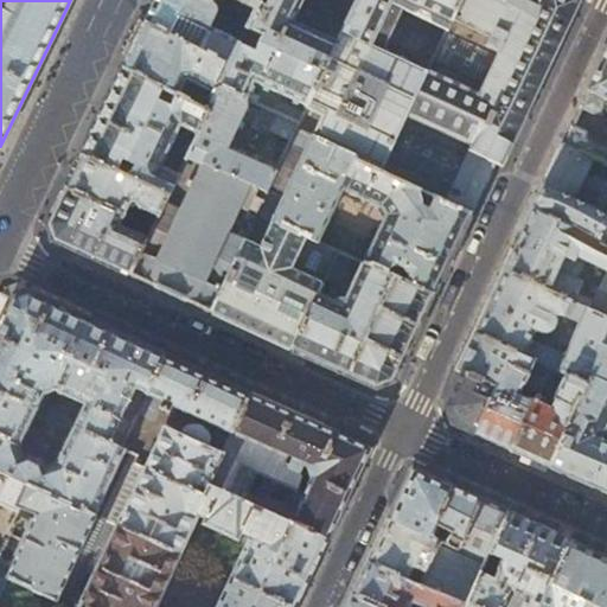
[(259,5),(261,0),(155,0),(146,23),(230,65),(242,43),(211,27),(217,16),(217,13),(217,10),(217,8),(217,7),(215,5),(212,4),(213,0),(240,0),(257,8),(259,5)]
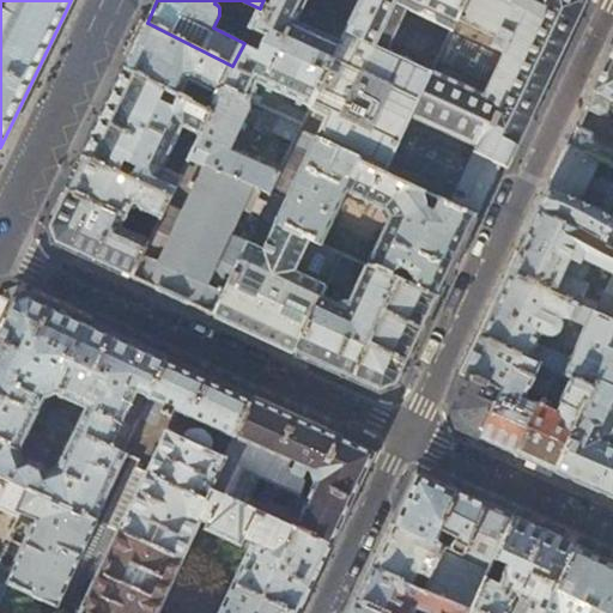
[(263,0),(261,5),(295,22),(304,0),(263,0)]
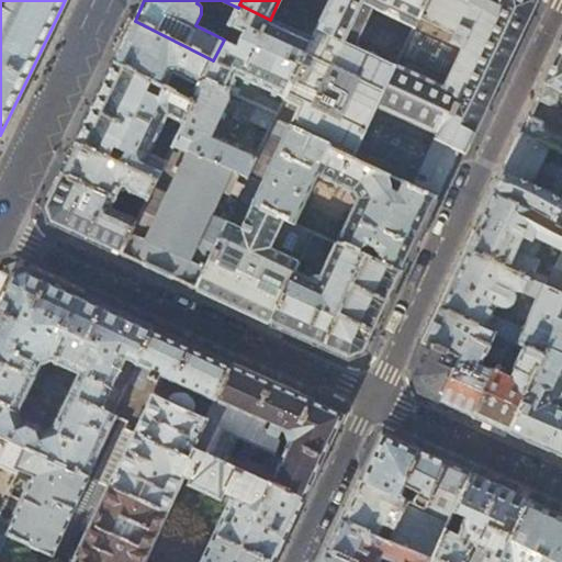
[(330,0),(313,40),(285,99),(278,113),(274,121),(373,168),(436,199),(442,186),(459,152),(462,154),(471,136),(499,78),(519,37),(536,1),(535,0),(330,0)]
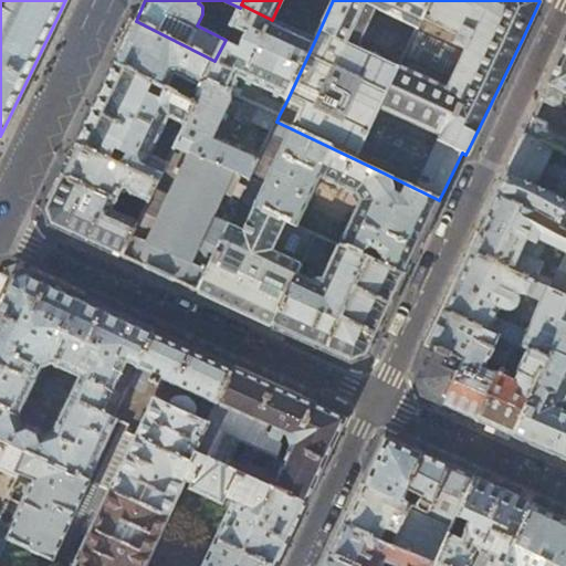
[(272,20),(241,4),(240,8),(226,40),(215,61),(206,81),(240,96),(243,88),(232,84),(237,76),(287,100),(315,40),(272,20)]
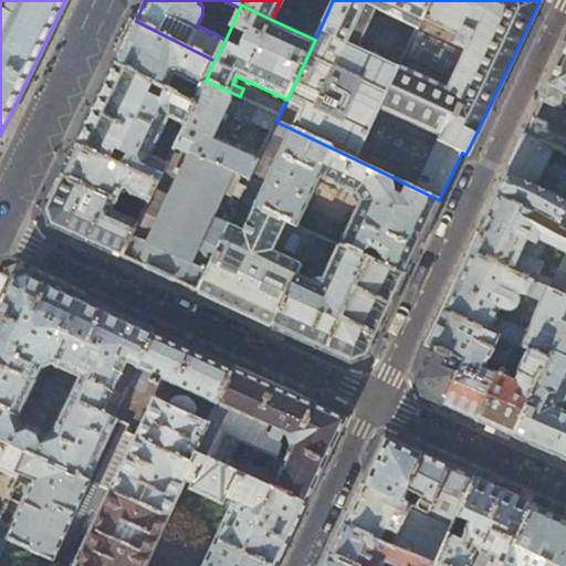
[(206,81),(215,61),(136,21),(126,41),(115,64),(196,104),(199,97),(188,92),(192,83),(202,87),(206,81)]
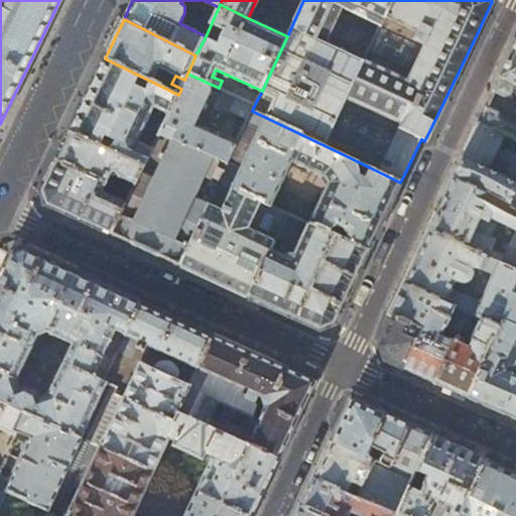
[(515,85),(515,41),(492,93),(493,93),(494,92),(495,93),(496,91),(504,95),(511,94),(515,85)]
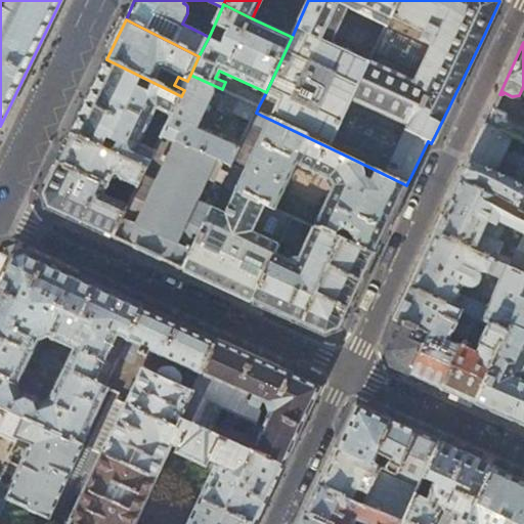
[(172,116),(181,96),(106,59),(90,93),(70,134),(147,169),(156,149),(141,143),(157,110),(172,116)]
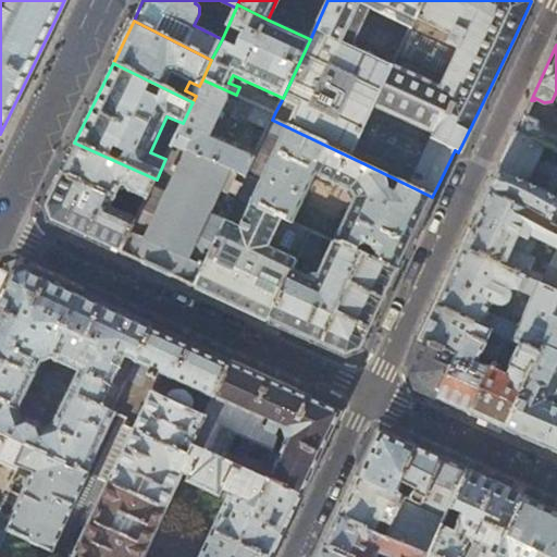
[(236,95),(202,79),(199,86),(196,96),(193,102),(183,123),(178,132),(170,151),(165,159),(157,180),(141,209),(137,218),(121,252),(153,268),(194,286),(225,220),(230,211),(236,197),(245,177),(255,158),(210,136),(224,108),(269,127),(272,120),(275,112),(236,95)]
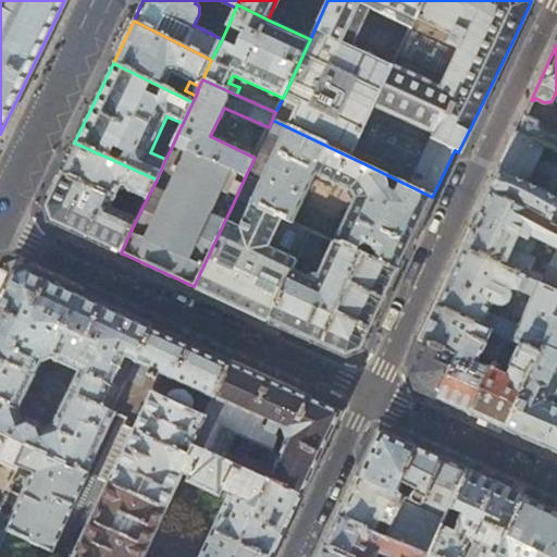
[(525,113),(517,132),(545,146),(556,151),(556,136),(539,127),(536,121),(528,116),(528,115),(525,114),(527,113),(525,113)]
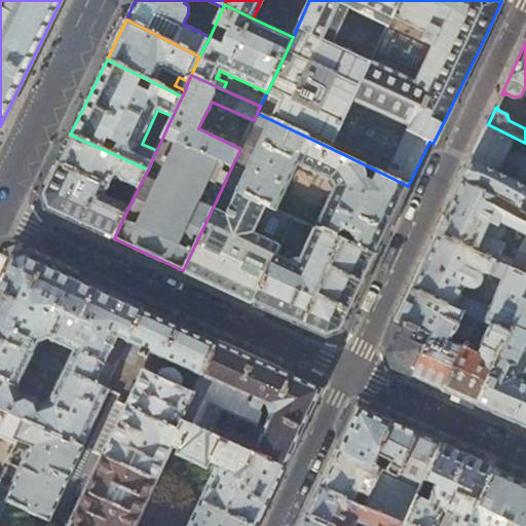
[(349,157),(257,113),(254,120),(252,125),(264,132),(246,174),(231,167),(223,186),(275,210),(298,164),(329,180),(335,187),(349,157)]
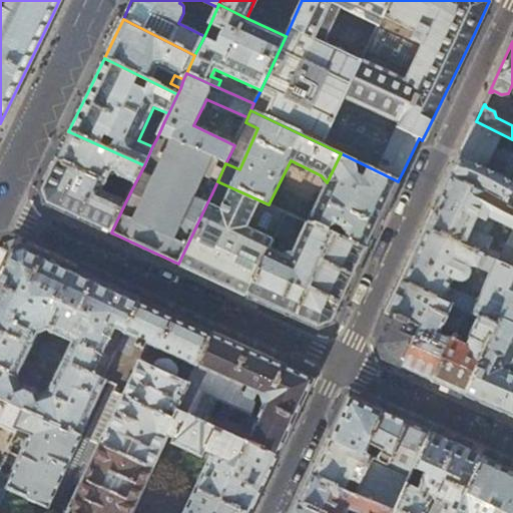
[(156,139),(164,121),(159,118),(150,137),(156,139)]
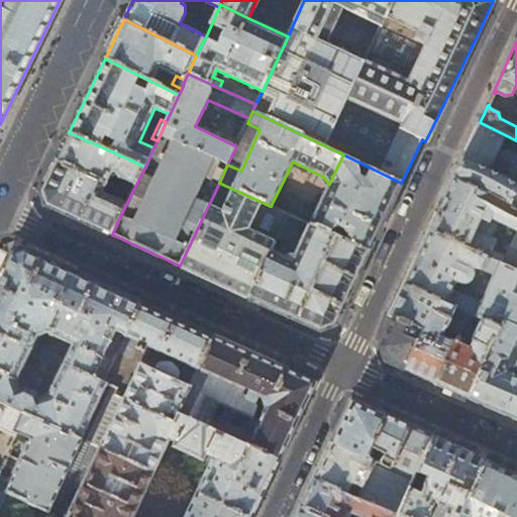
[(506,135),(480,122),(470,142),(453,178),(516,206),(516,183),(490,171),(506,135)]
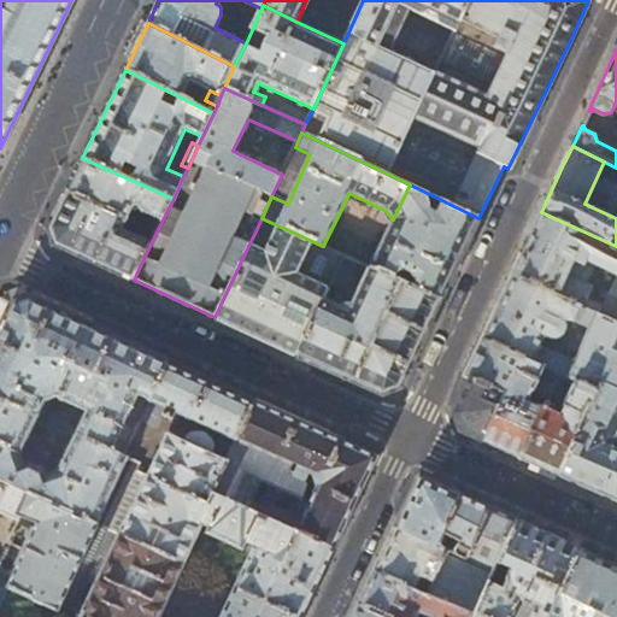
[(75,172),(66,192),(129,218),(157,231),(174,199),(82,158),(75,172)]
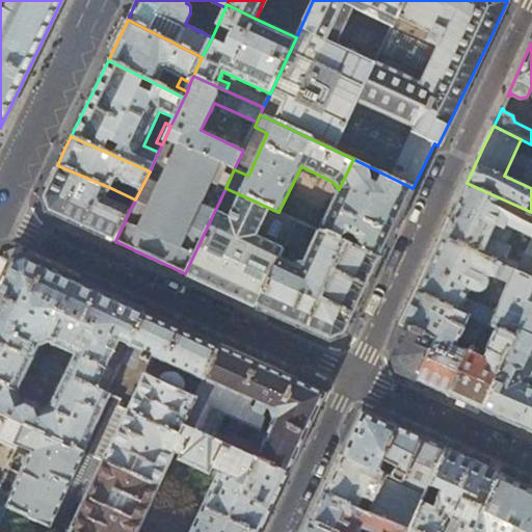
[(396,224),(413,188),(353,159),(339,189),(320,231),(380,259),(396,224)]
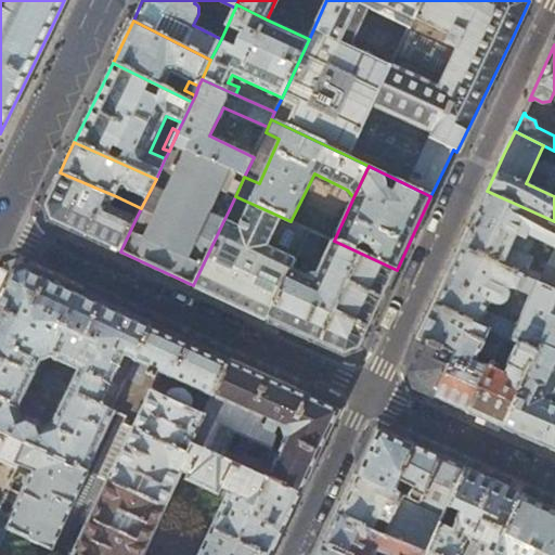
[(112,206),(116,196),(60,172),(52,189),(44,205),(50,219),(80,233),(120,252),(137,217),(112,206)]
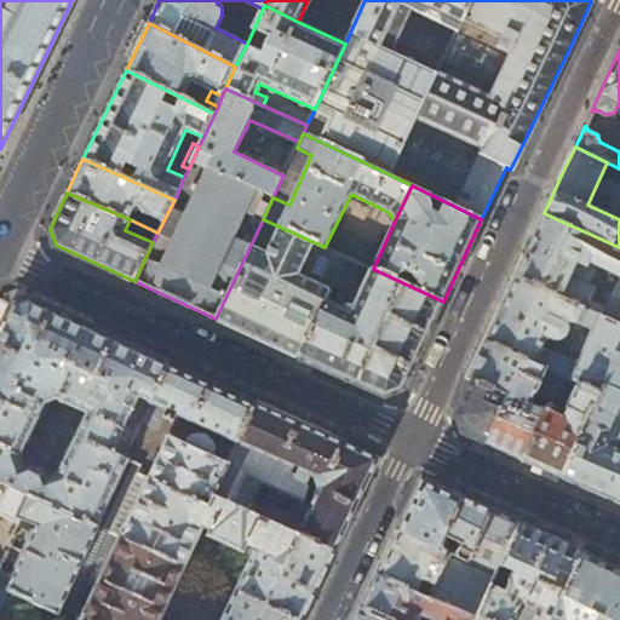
[(619,345),(619,247),(544,213),(530,242),(493,322),(466,377),(472,380),(506,397),(517,374),(556,390),(557,389),(562,377),(600,392),(616,354),(619,345)]
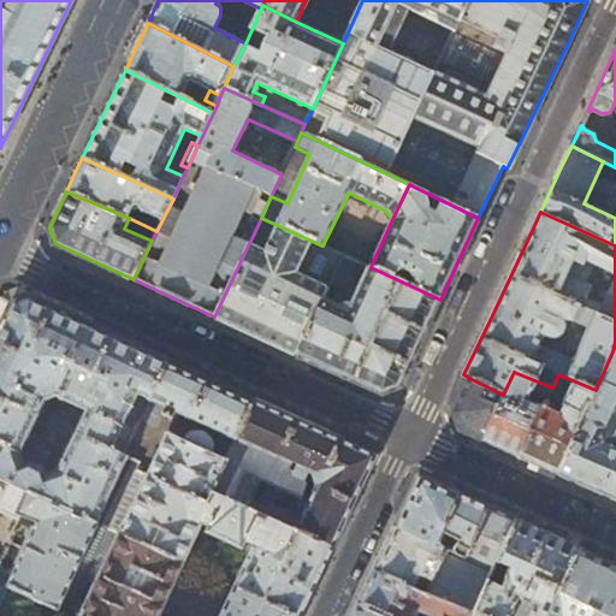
[(323,246),(261,218),(254,234),(271,241),(266,250),(249,243),(214,317),(244,331),(297,355),(323,300),(329,284),(342,255),(323,246)]
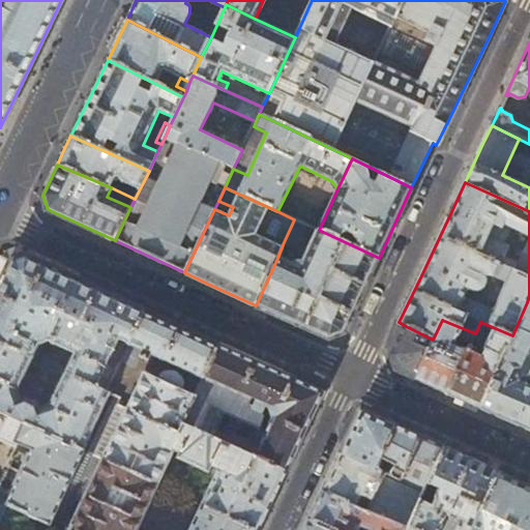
[(306,225),(294,219),(283,244),(295,249),(306,225)]
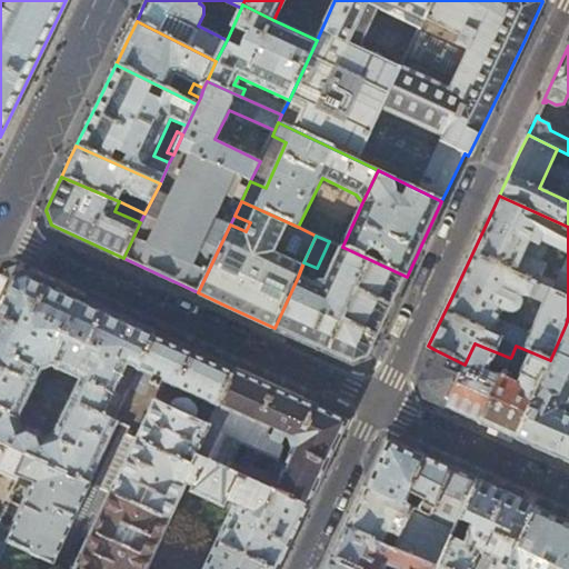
[(386,322),(407,277),(342,247),(325,282),(323,281),(321,281),(318,281),(316,282),(313,283),(298,277),(275,328),(313,346),(353,363),(369,358),(386,322)]
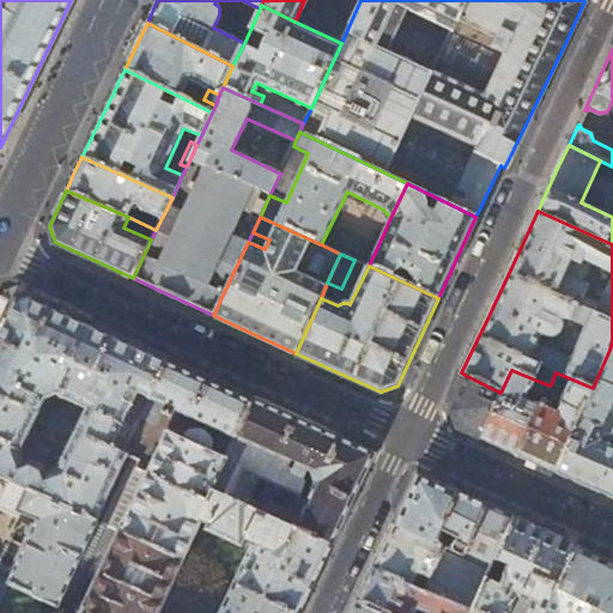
[(12,302),(0,326),(0,475),(97,521),(127,455),(122,453),(137,423),(139,418),(168,358),(93,325),(61,310),(29,295),(12,302)]
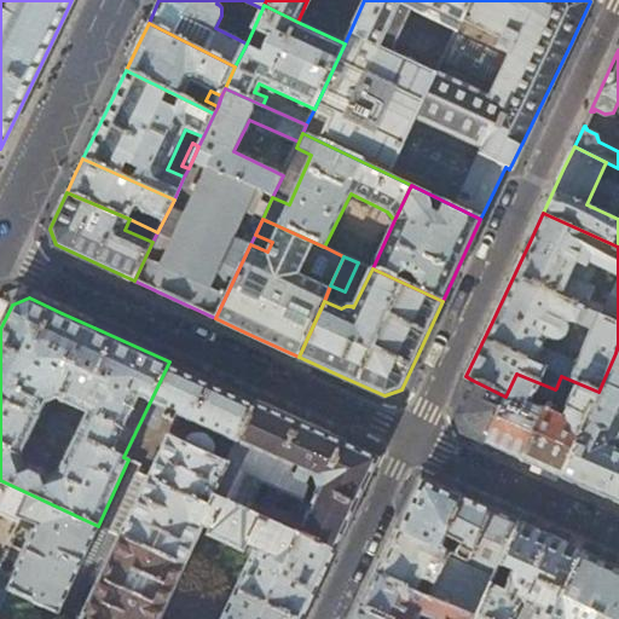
[(618,450),(614,449),(618,438),(618,354),(615,353),(599,392),(560,478),(615,503),(618,503),(618,450)]
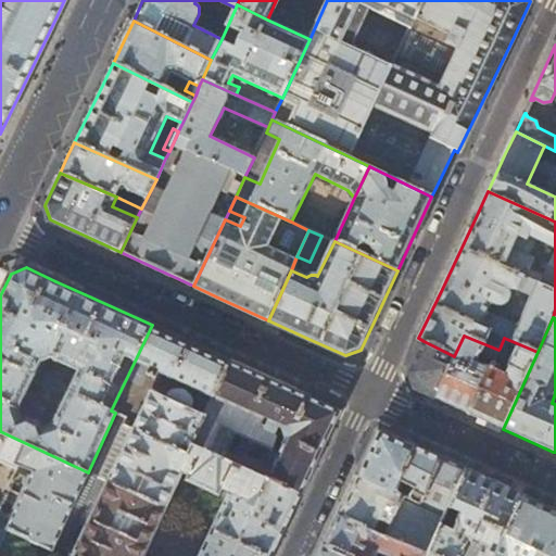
[(150,367),(198,389),(192,401),(191,397),(188,394),(181,392),(174,392),(169,394),(166,397),(151,390),(149,394),(150,394),(134,429),(187,453),(192,444),(205,415),(204,414),(229,361),(189,342),(152,325),(126,379),(137,383),(143,380),(150,367)]
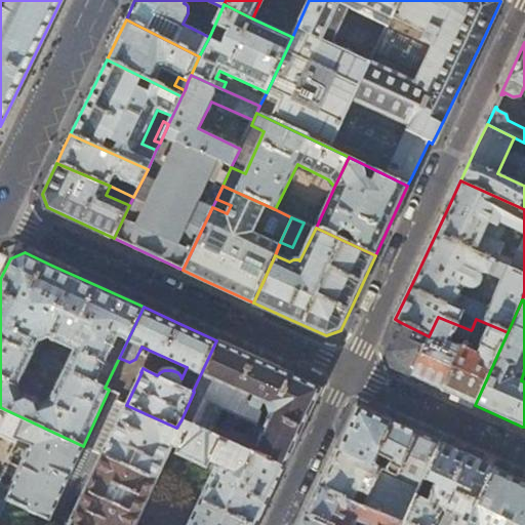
[(438,317),(429,336),(409,375),(432,385),(443,390),(463,347),(471,330),(438,317)]
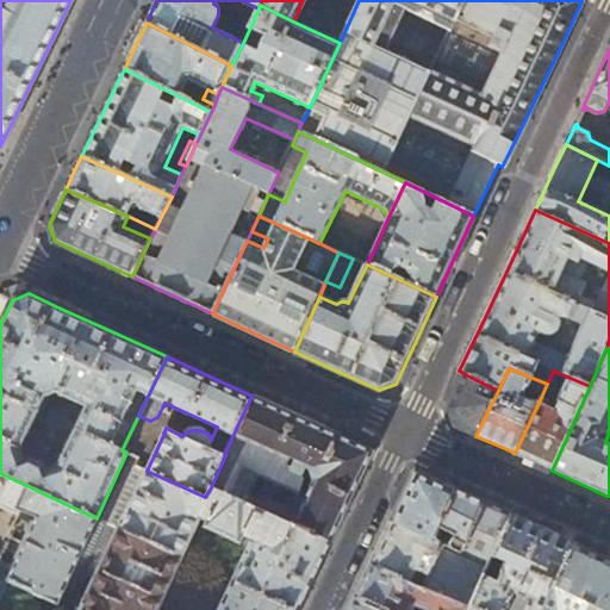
[(553,371),(548,383),(564,390),(554,410),(539,403),(515,453),(530,460),(552,471),(590,386),(553,371)]
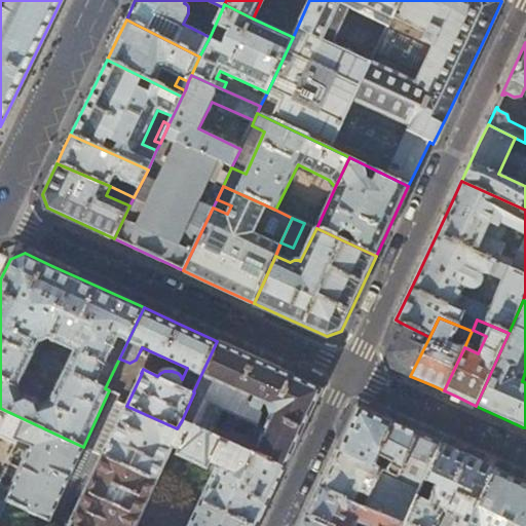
[(429,337),(401,323),(397,332),(387,352),(392,367),(399,370),(410,376),(429,337)]
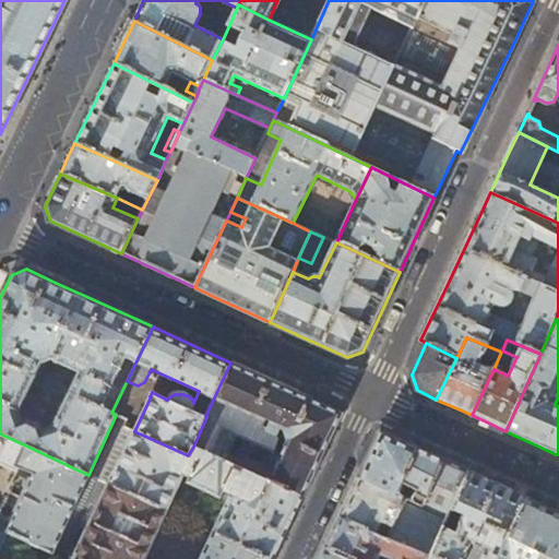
[(322,455),(342,414),(340,413),(277,384),(230,363),(205,416),(206,417),(193,447),(302,497),(321,458),(322,455)]
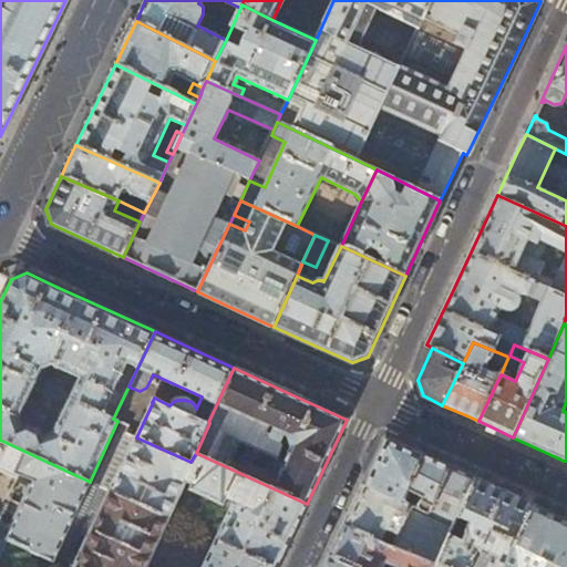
[(132,394),(126,391),(113,419),(117,421),(120,422),(132,394)]
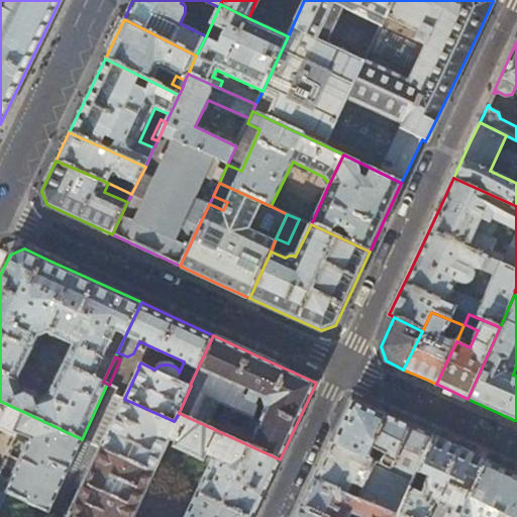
[(119,397),(122,391),(122,390),(117,388),(117,389),(114,395),(119,397)]
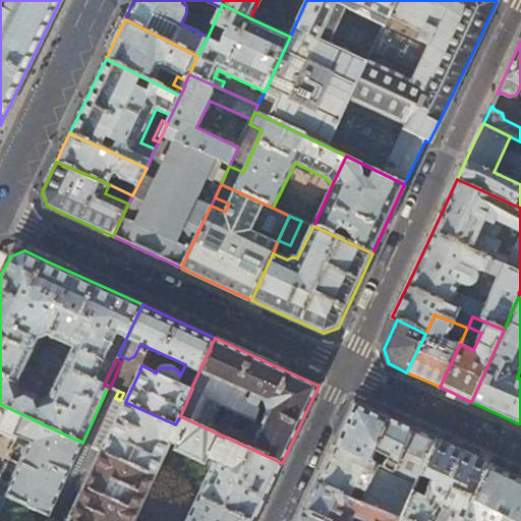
[(343,425),(334,446),(370,463),(375,453),(372,451),(389,417),(374,410),(354,401),(343,425)]
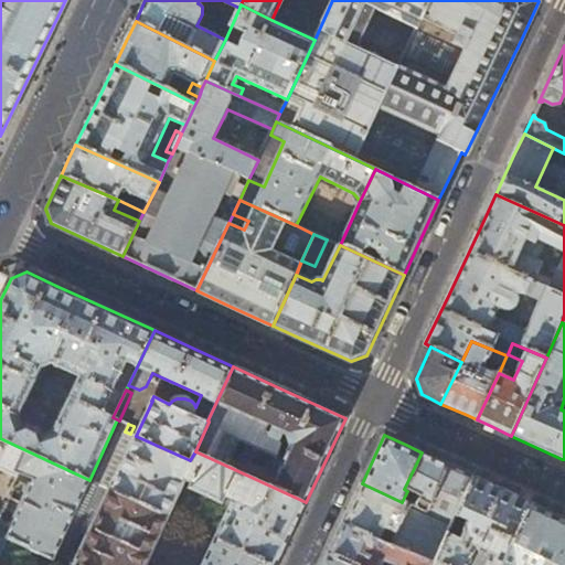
[(190,460),(136,436),(110,490),(166,515),(183,480),(191,483),(189,489),(201,494),(198,501),(205,504),(209,498),(221,504),(224,497),(233,501),(215,539),(272,564),(276,564),(287,543),(290,534),(306,502),(195,451),(190,460)]
